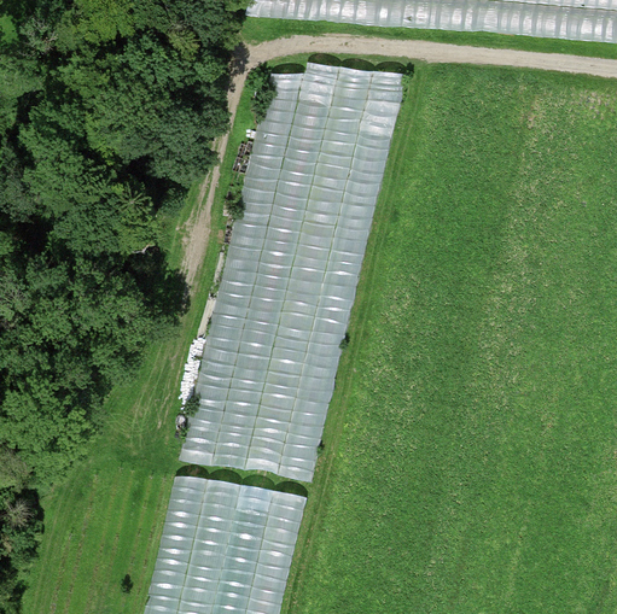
[(266,0),(266,18),(587,37),(588,5),(566,4),(566,0),(266,0)]
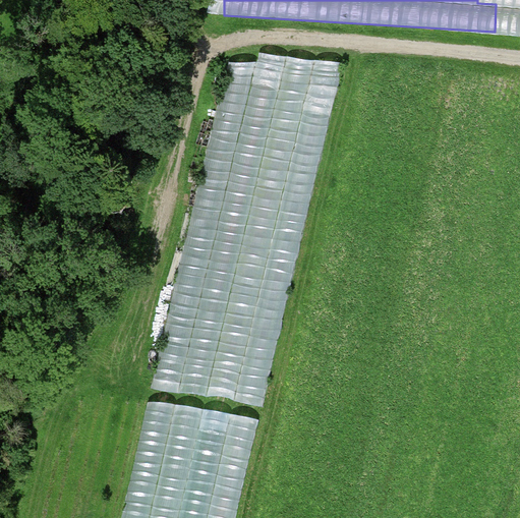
[(519,0),(499,0),(496,34),(519,36),(519,0)]
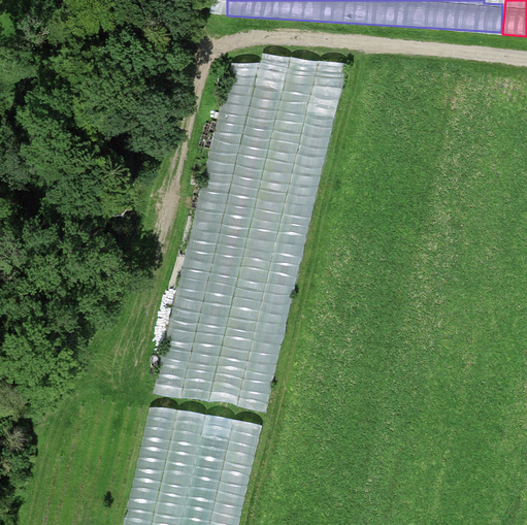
[(261,67),(228,61),(160,394),(272,417),(343,69),(264,53),(261,67)]
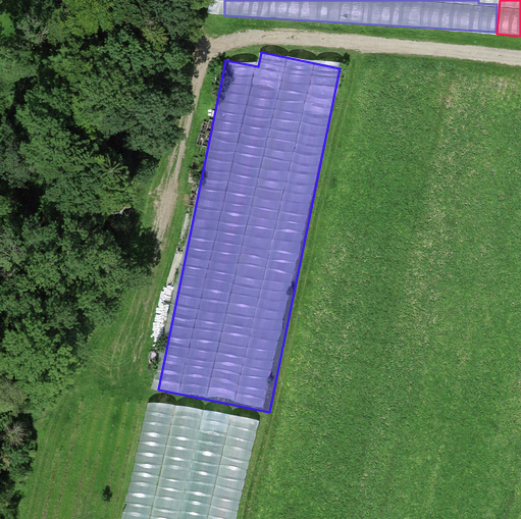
[(147,401),(123,518),(237,518),(255,422),(147,401)]
